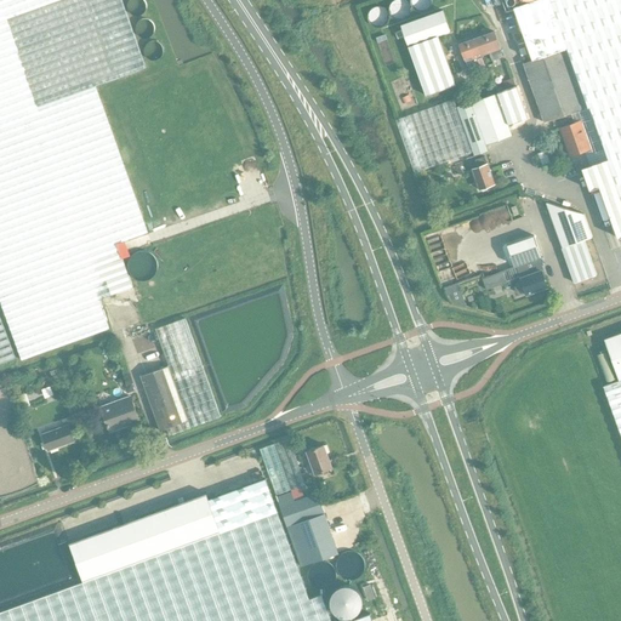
[(0,0),(0,300),(22,360),(108,329),(98,300),(113,295),(108,280),(127,273),(117,244),(148,233),(95,86),(146,69),(120,0),(0,0)]
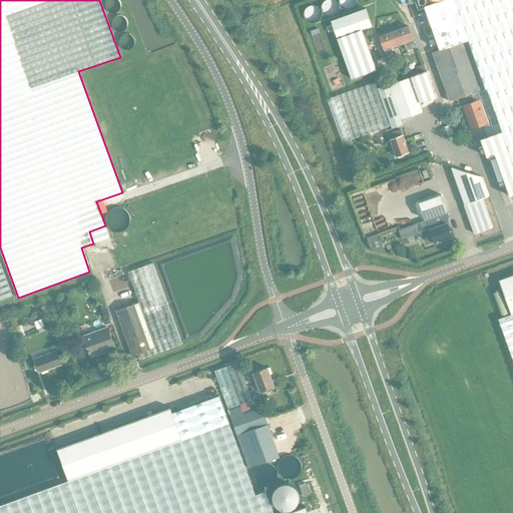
[(512,0),(439,0),(425,5),(440,49),(432,52),(449,101),(472,93),(475,102),(480,100),(488,122),(483,124),(487,136),(481,138),(487,156),(488,156),(495,154),(510,196),(511,196),(512,194),(512,0)]
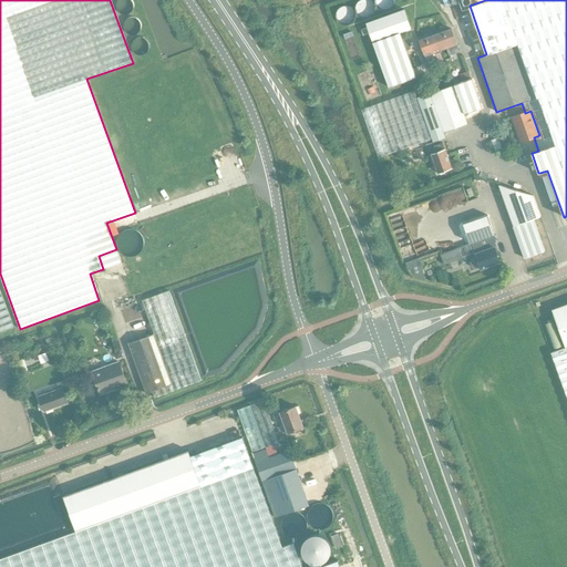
[(404,9),(366,22),(373,43),(372,43),(389,89),(414,79),(399,34),(411,30),(404,9)]
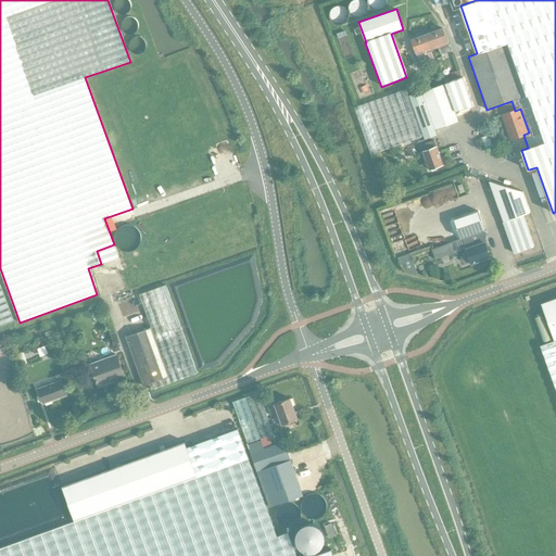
[(419,62),(429,59),(427,51),(438,47),(441,54),(451,51),(447,43),(442,28),(411,39),(419,62)]
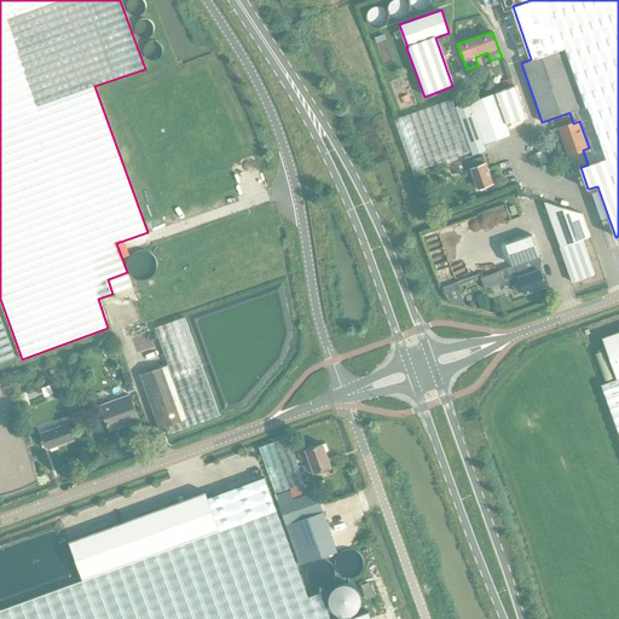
[(514,85),(512,77),(502,81),(504,88),(514,85)]
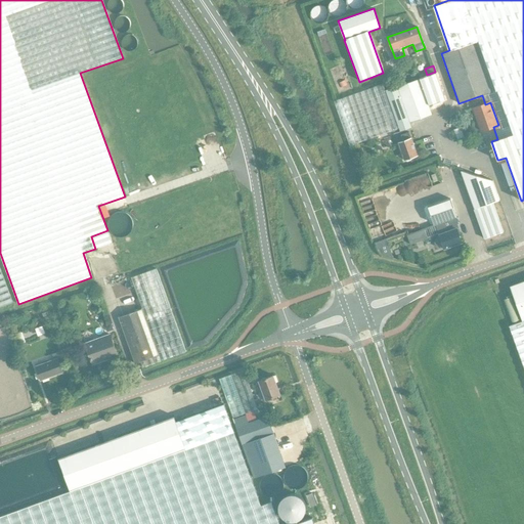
[(436,73),(419,79),(429,105),(445,99),(436,73)]
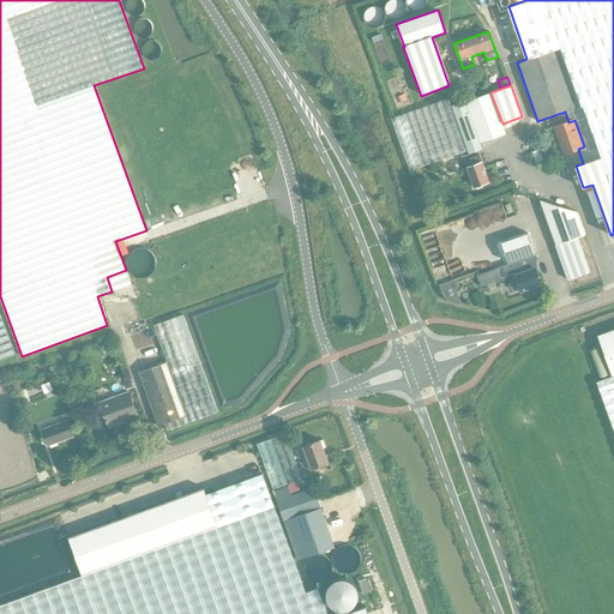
[(449,98),(391,119),(409,170),(468,150),(469,155),(483,149),(481,143),(506,134),(503,124),(491,92),(465,101),(451,106),(449,98)]
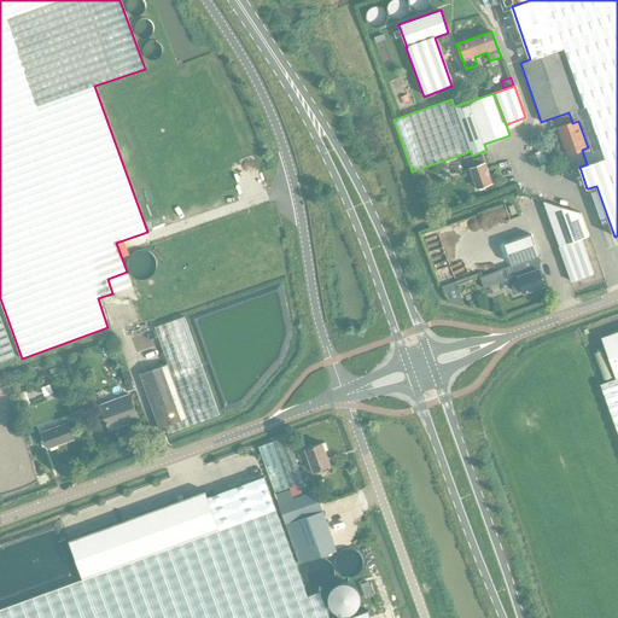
[(572,123),(558,128),(567,155),(582,150),(588,147),(578,121),(572,123)]
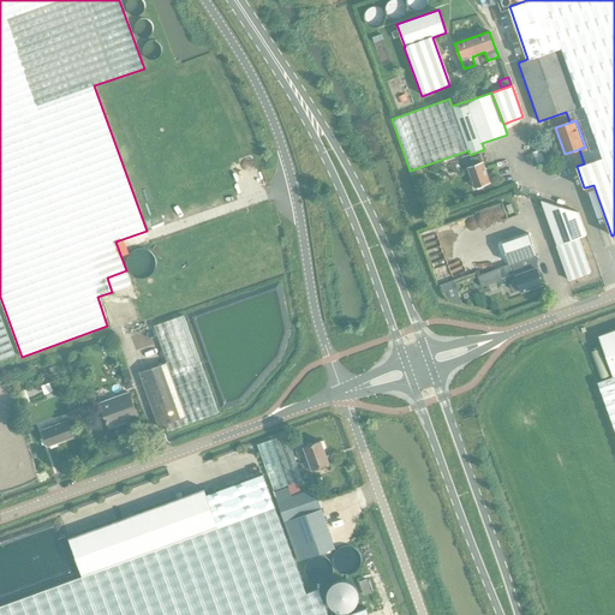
[(473,166),(467,167),(475,187),(489,183),(482,162),(483,162),(481,155),(471,157),(473,166)]
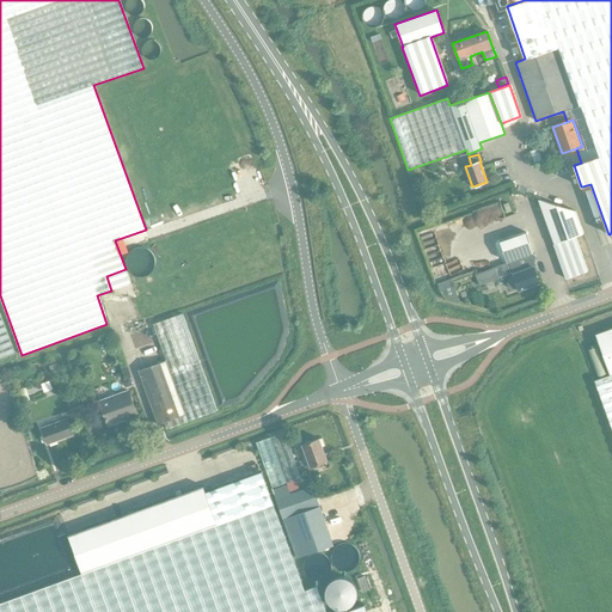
[(421,173),(415,176),(417,182),(417,183),(426,179),(423,172),(421,173)]
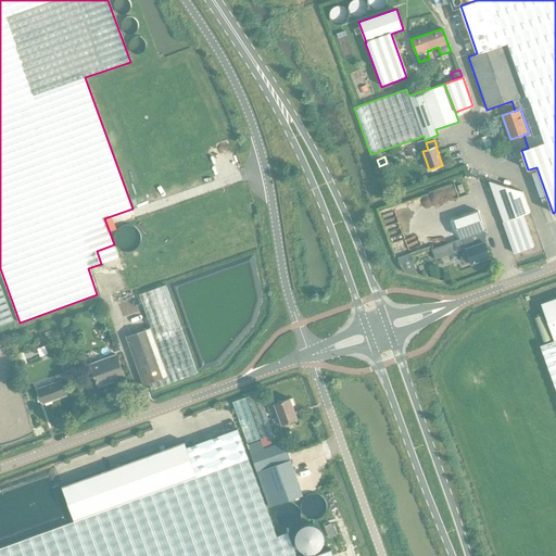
[(489,181),(504,222),(502,223),(514,253),(534,245),(522,214),(530,212),(522,191),(489,181)]
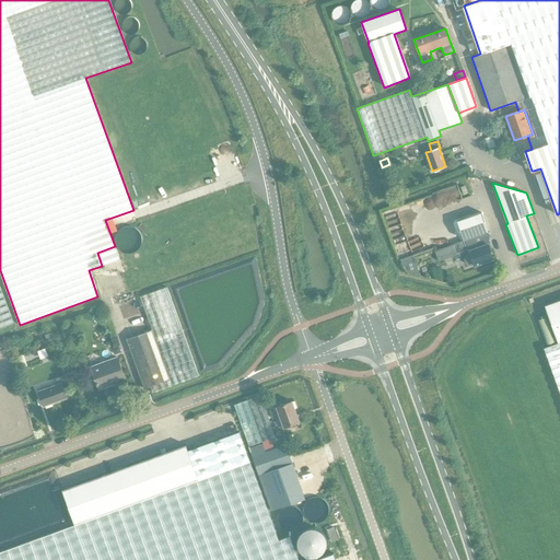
[(490,249),(488,240),(490,238),(481,213),(456,223),(464,242),(466,241),(469,251),(469,253),(467,253),(465,255),(464,256),(464,259),(465,263),(467,265),(469,265),(471,266),(474,265),(475,266),(493,258),(490,249)]
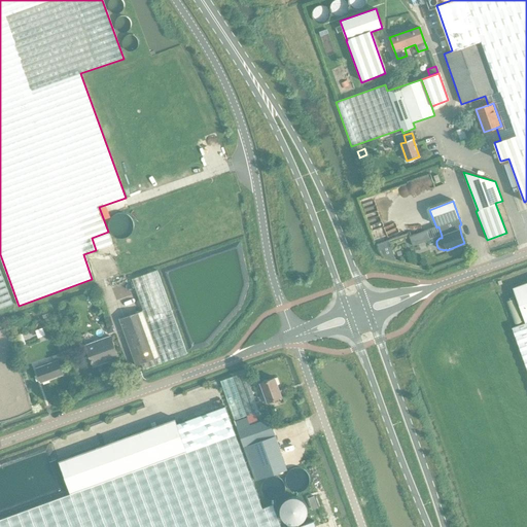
[(388,240),(376,244),(379,252),(381,255),(382,255),(385,258),(395,261),(388,240)]
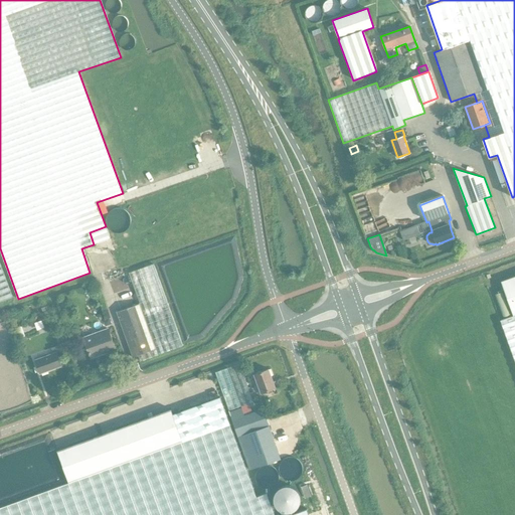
[(0,302),(13,297),(0,261),(0,302)]
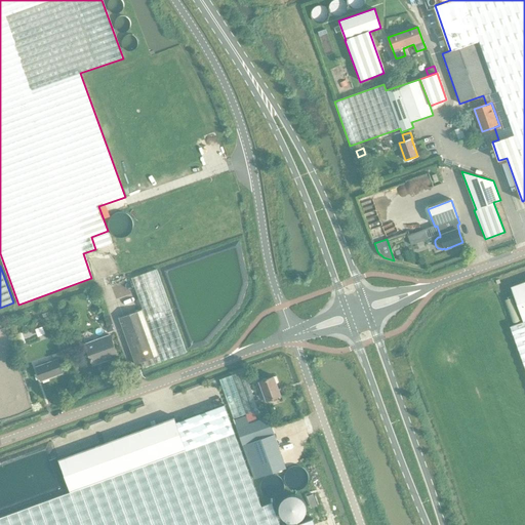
[(131,278),(139,301),(143,309),(136,311),(119,318),(135,364),(140,362),(143,368),(161,361),(187,353),(157,269),(131,278)]
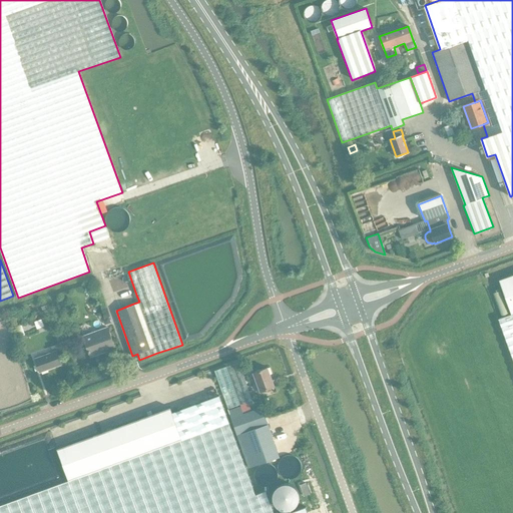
[(512,314),(498,319),(512,359),(512,275),(499,280),(507,303),(512,314)]
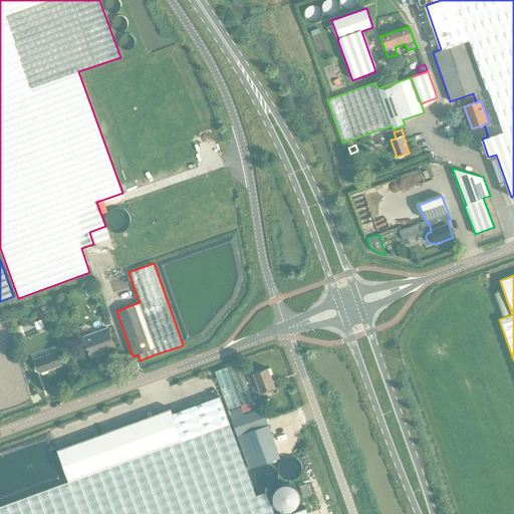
[(94,288),(85,287),(84,293),(86,293),(86,295),(93,296),(94,288)]
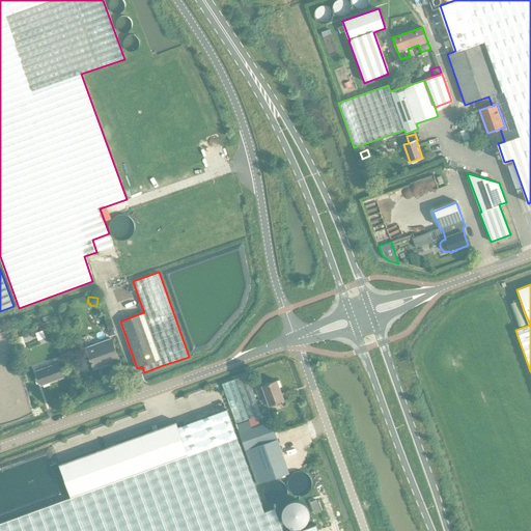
[(93,369),(104,365),(104,363),(118,358),(111,339),(86,348),(93,369)]
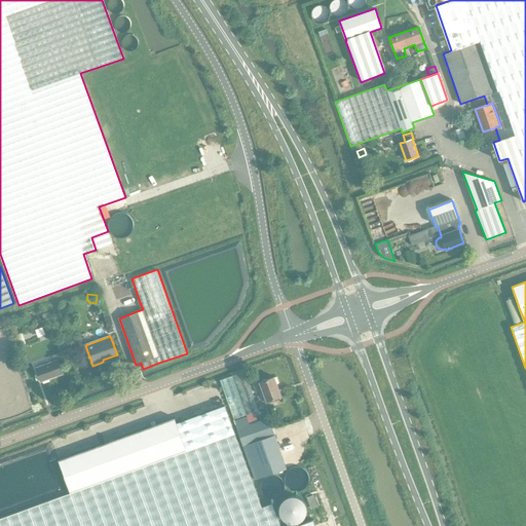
[(36,368),(41,381),(63,373),(58,360),(64,358),(62,352),(52,355),(54,362),(36,368)]
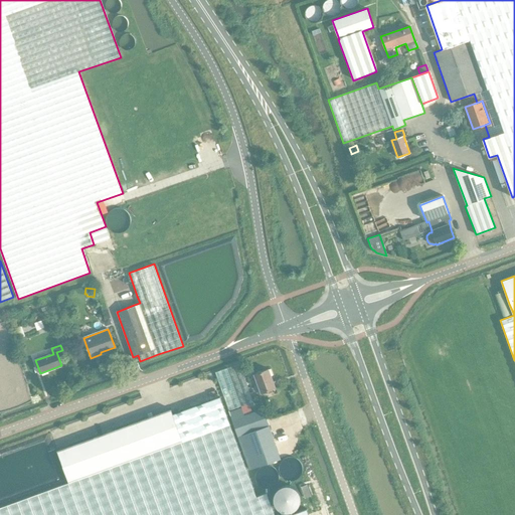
[(253,401),(239,363),(215,372),(249,469),(281,458),(263,408),(250,413),(247,403),(253,401)]
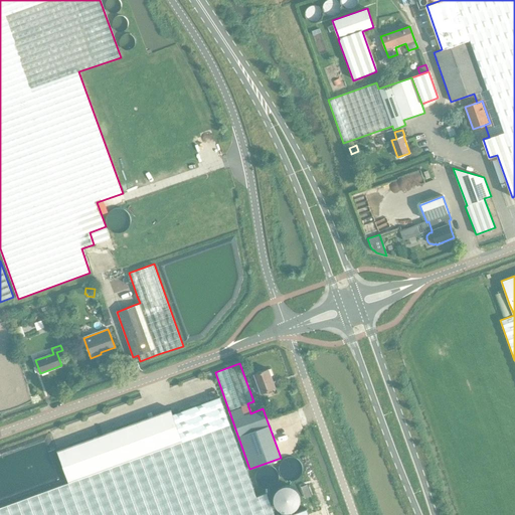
[(269,369),(254,374),(262,392),(276,387),(269,369)]
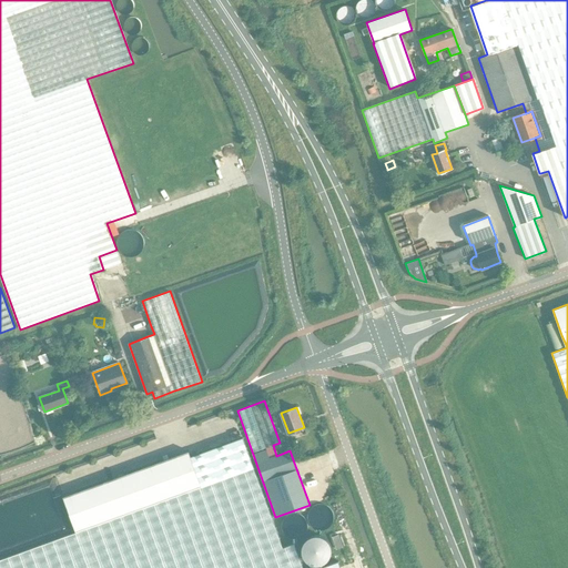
[(189,452),(134,470),(63,497),(77,531),(253,467),(243,437),(191,456),(189,452)]
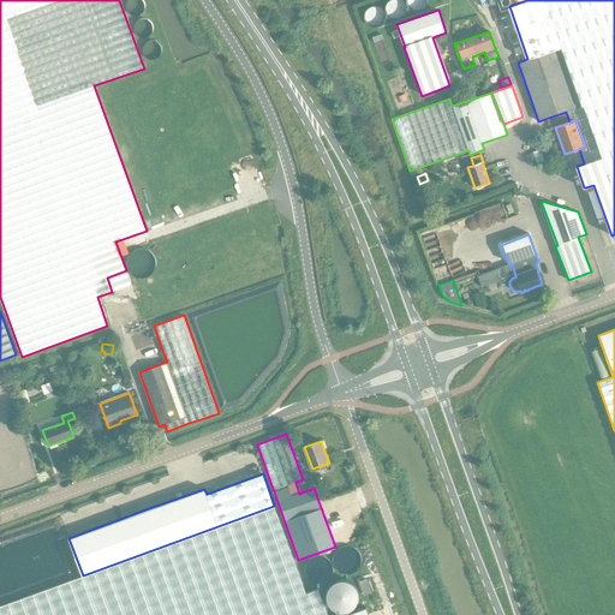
[(306,592),(274,506),(83,575),(0,605),(0,614),(369,614),(366,608),(345,614),(328,614),(318,589),(306,592)]
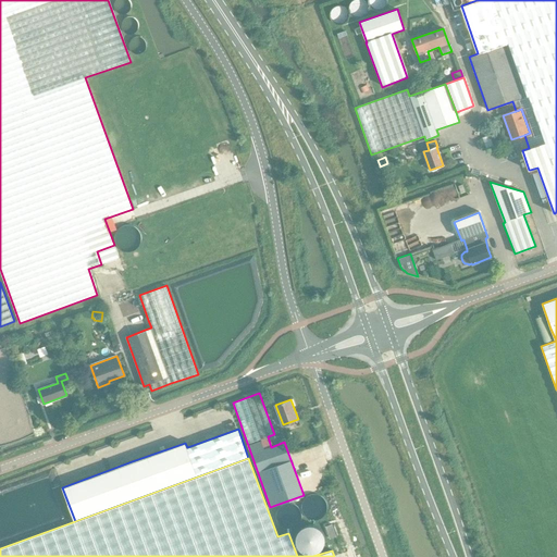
[(332,524),(325,527),(330,539),(336,536),(332,524)]
